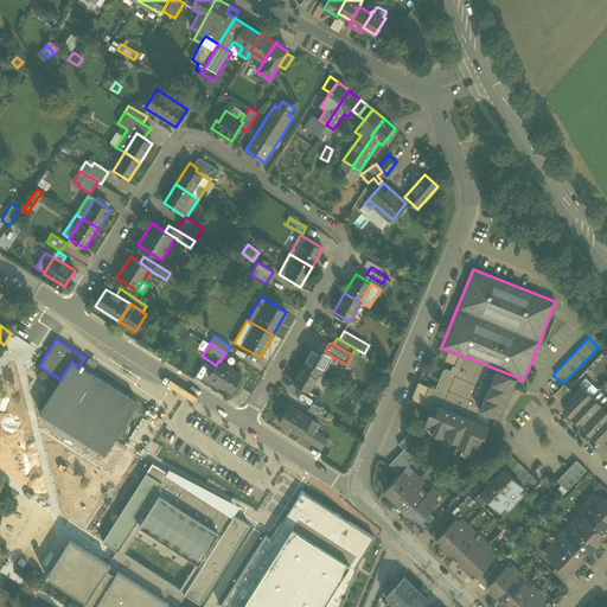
[(304,364),(320,374),(330,355),(325,351),(314,345),(304,364)]
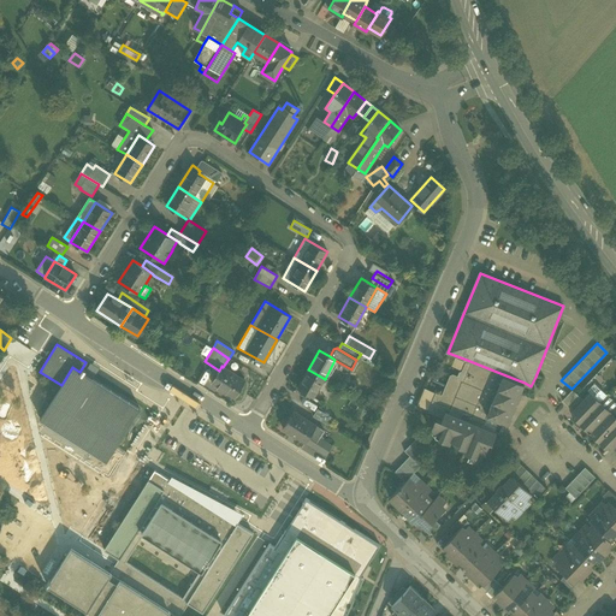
[(498,388),(503,374),(467,360),(463,368),(465,373),(462,377),(454,373),(451,374),(449,378),(451,380),(444,396),(437,392),(430,410),(444,416),(448,409),(473,420),(483,424),(487,413),(493,400),(498,388)]
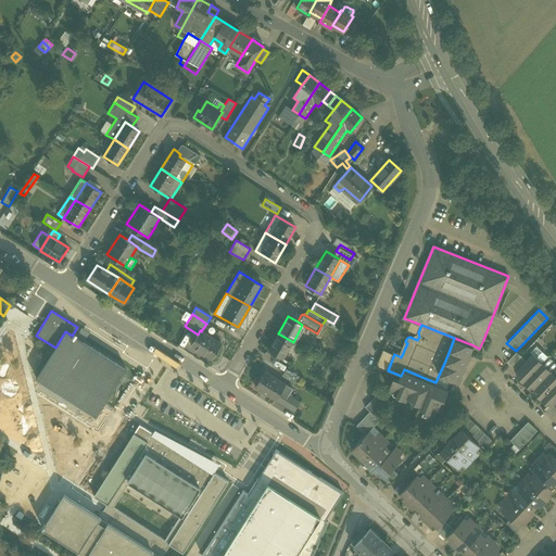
[(89,332),(81,327),(77,333),(75,337),(79,340),(84,342),(89,332)]
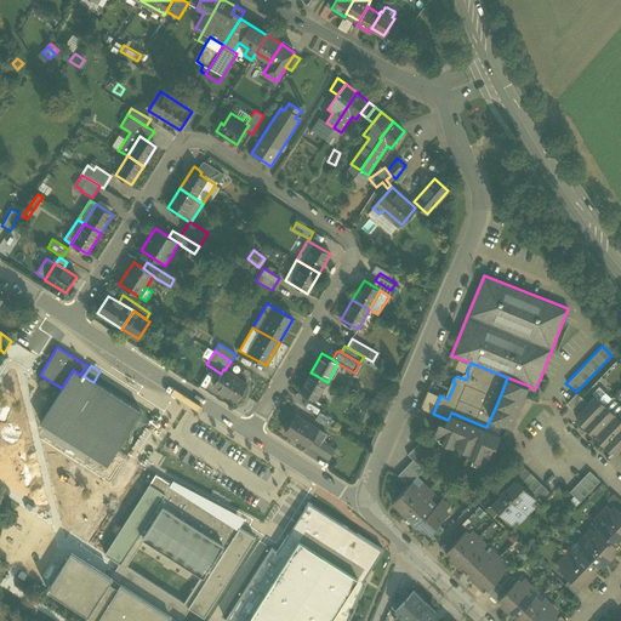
[(221,374),(212,387),(217,389),(237,402),(248,383),(224,370),(223,369),(221,374)]
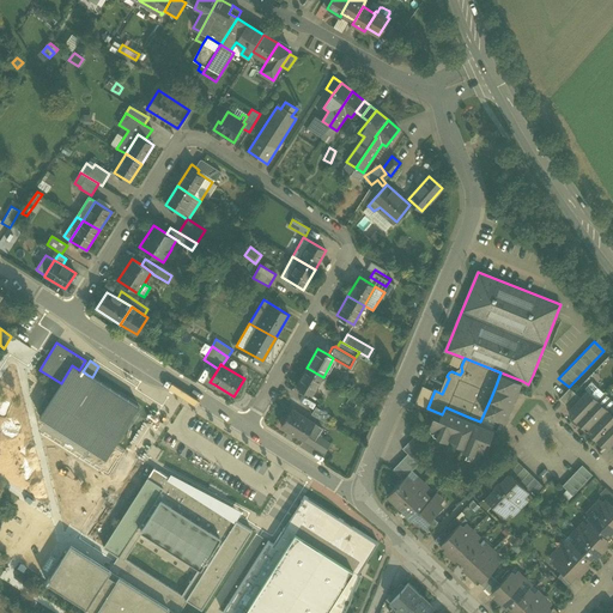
[(85,368),(82,366),(79,370),(72,365),(61,383),(40,418),(105,460),(137,412),(139,407),(92,377),(87,375),(83,371),(85,368)]
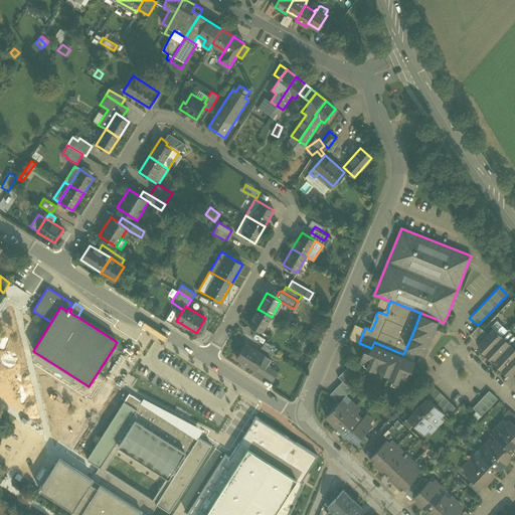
[(272,317),(258,309),(248,325),(262,332),(272,317)]
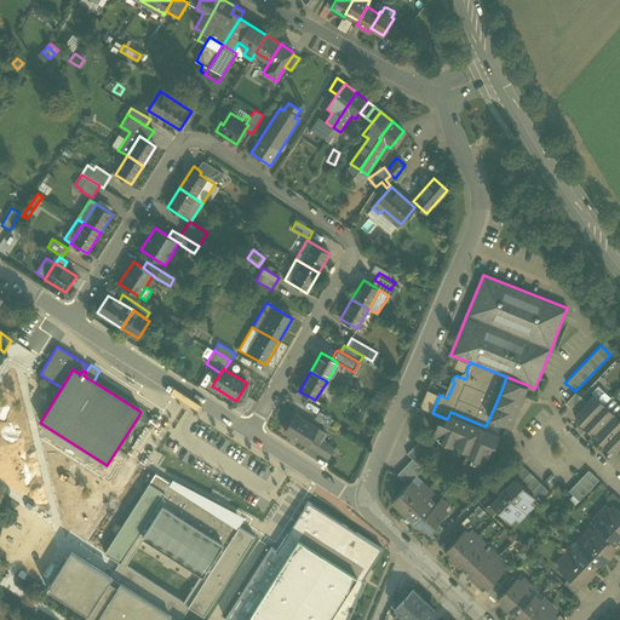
[(528,385),(506,377),(501,390),(523,399),(528,385)]
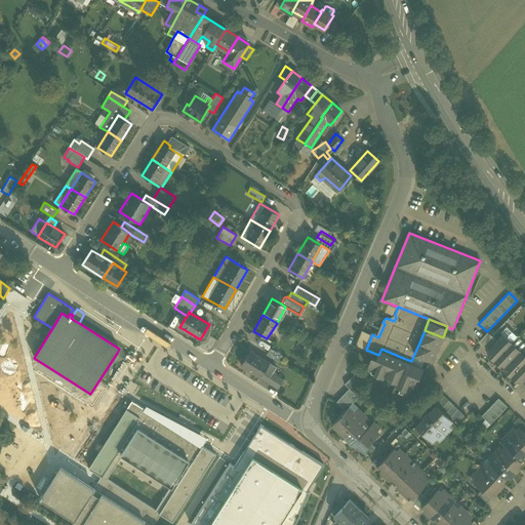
[(443,337),(425,330),(420,340),(438,349),(443,337)]
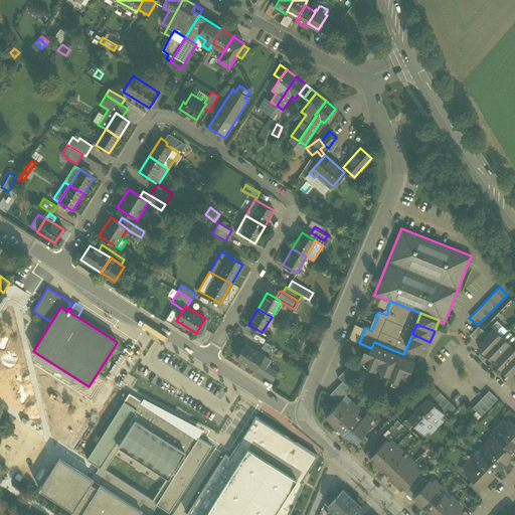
[(474,339),(483,330),(479,326),(470,335),(474,339)]
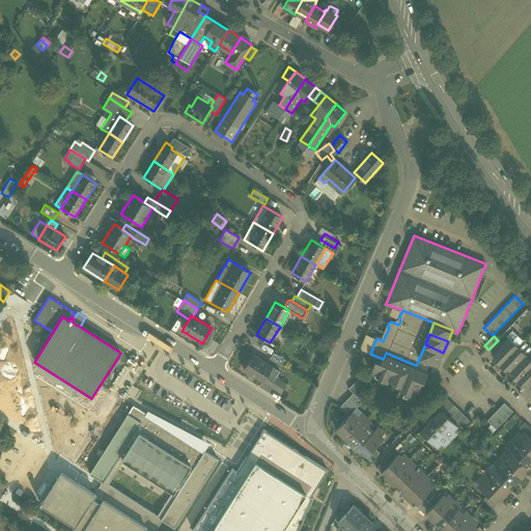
[(499,365),(518,346),(508,338),(502,344),(494,354),(493,355),(498,360),(496,362),(499,365)]
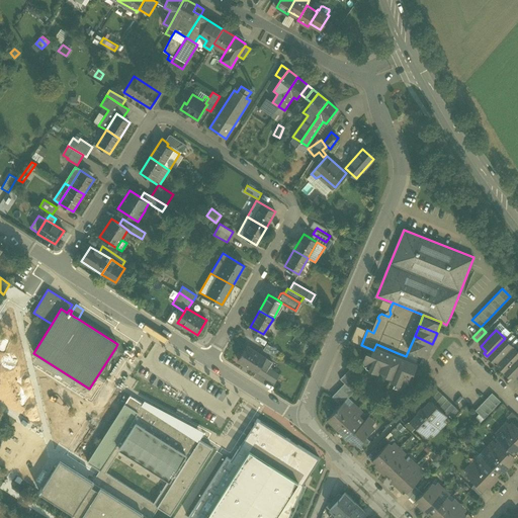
[(482,345),(490,336),(486,332),(477,341),(482,345)]
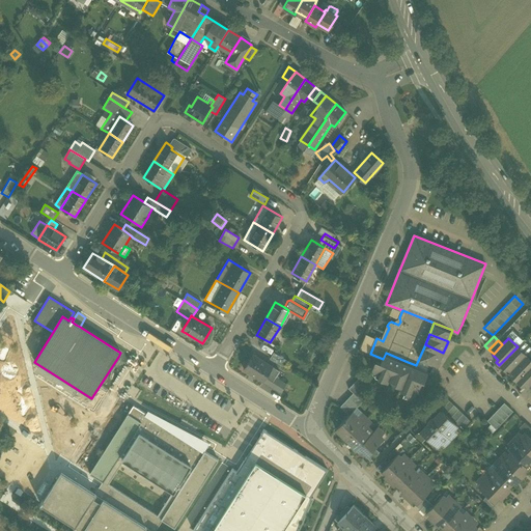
[(443,353),(425,344),(420,356),(439,363),(443,353)]
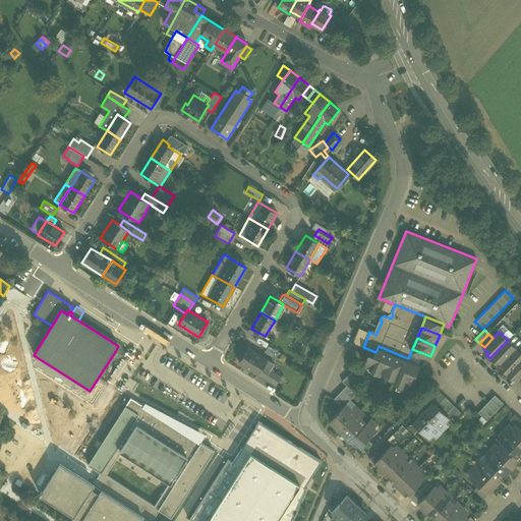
[(501,363),(516,348),(508,340),(489,358),(493,361),(495,358),(501,363)]
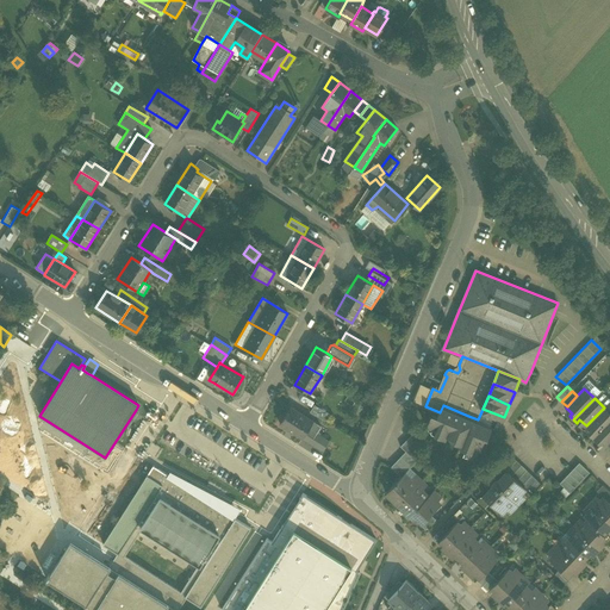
[(313,405),(310,412),(325,421),(329,414),(313,405)]
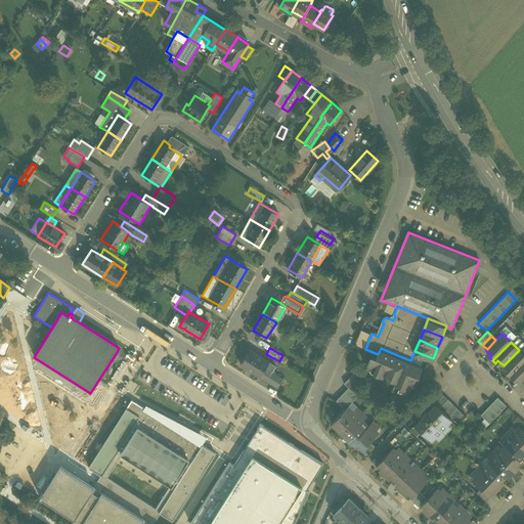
[(389,379),(393,380),(402,357),(381,348),(378,354),(377,357),(373,355),(370,359),(368,358),(365,366),(375,370),(373,374),(383,377),(384,374),(390,377),(389,379)]
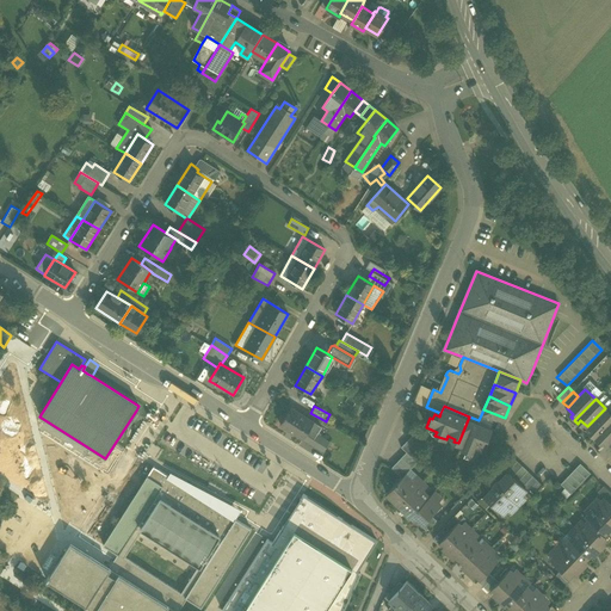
[(303,439),(309,429),(314,421),(291,407),(279,425),(291,432),(303,439)]
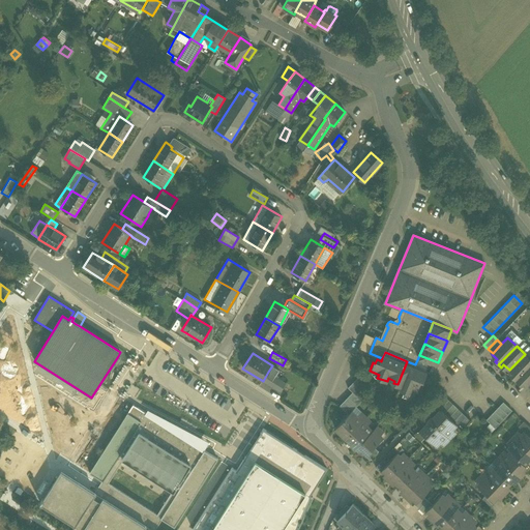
[(516,380),(529,364),(529,358),(525,354),(509,370),(514,375),(512,378),(516,380)]
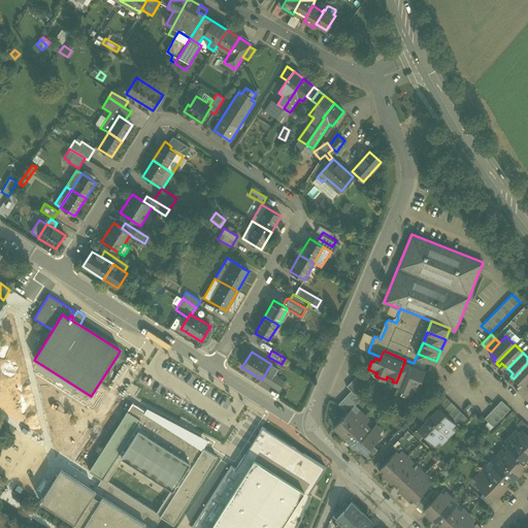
[(414,363),(405,360),(396,383),(399,385),(398,387),(403,389),(401,394),(413,399),(416,390),(421,392),(426,378),(423,377),(426,368),(414,363)]
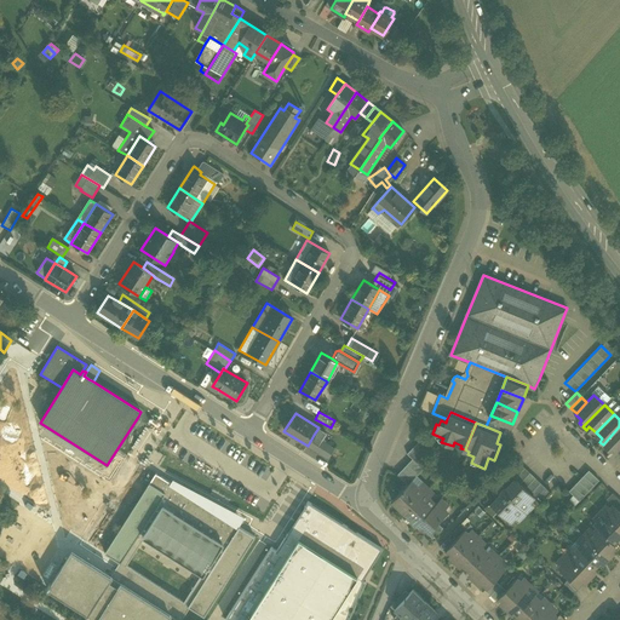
[(619,447),(619,426),(603,445),(607,448),(609,446),(615,452),(616,452),(619,447)]
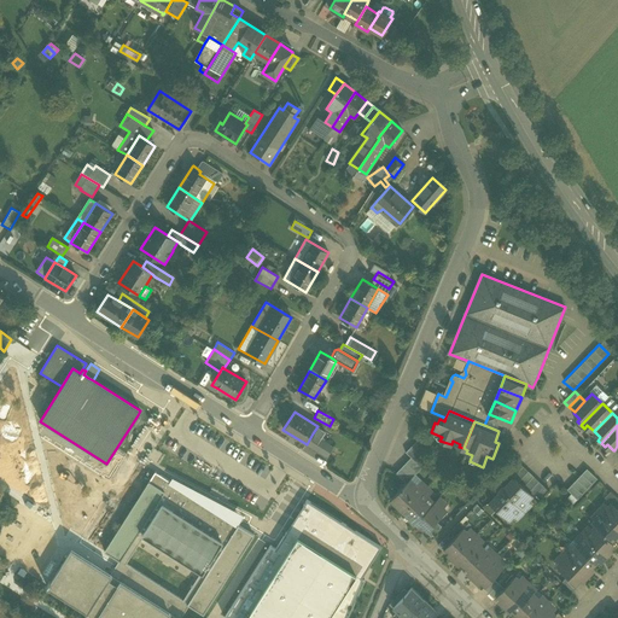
[(318,426),(313,433),(321,439),(326,431),(318,426)]
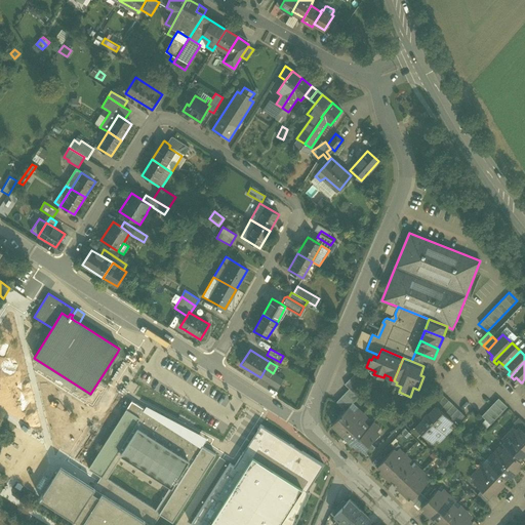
[(266,368),(260,377),(278,389),(283,379),(273,373),(266,368)]
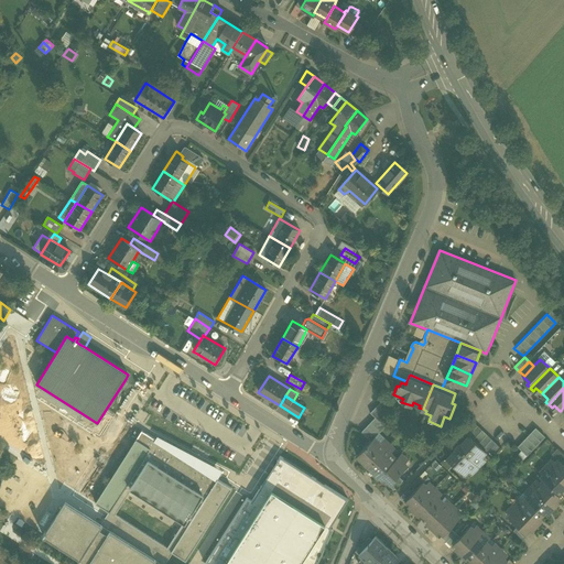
[(379,403),(389,412),(393,408),(383,399),(379,403)]
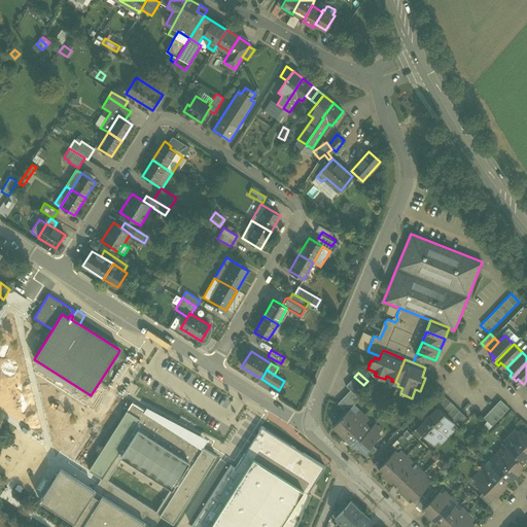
[(350,381),(359,390),(363,385),(354,377),(350,381)]
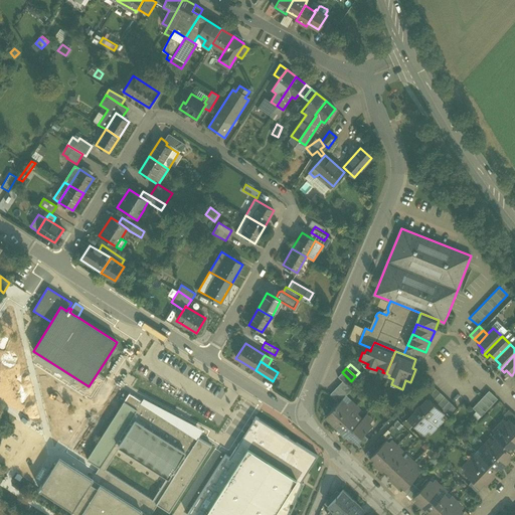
[(342,381),(346,385),(351,381),(342,372),(338,377),(342,381)]
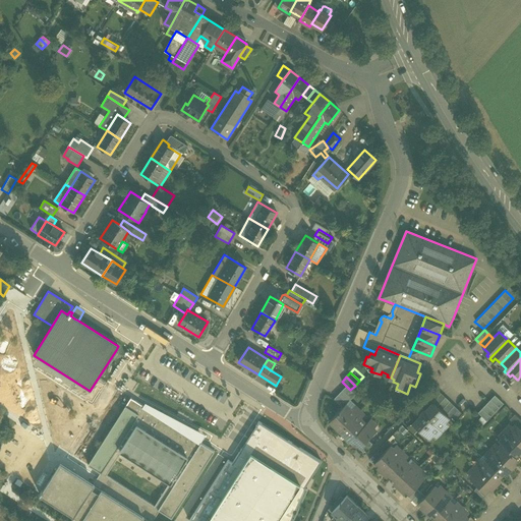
[(350,390),(346,386),(342,390),(351,399),(355,394),(350,390)]
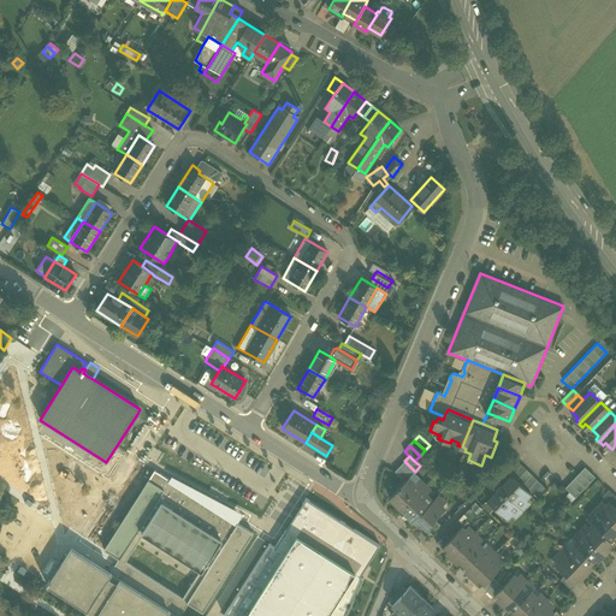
[(511,475),(521,465),(516,460),(505,471),(511,475)]
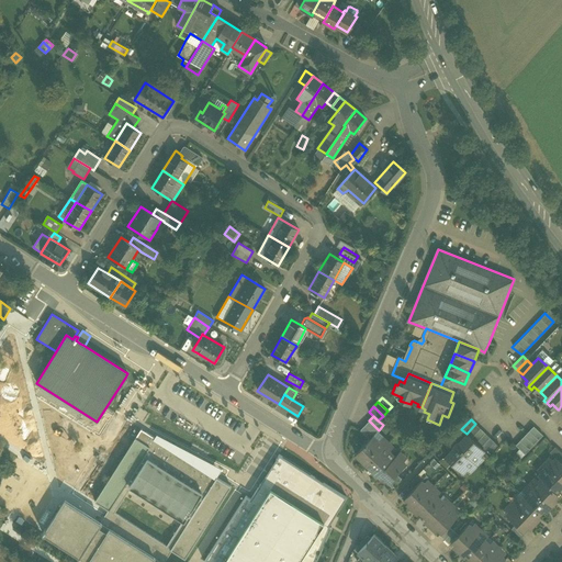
[(379,430),(369,420),(364,425),(374,435),(378,431),(379,430)]
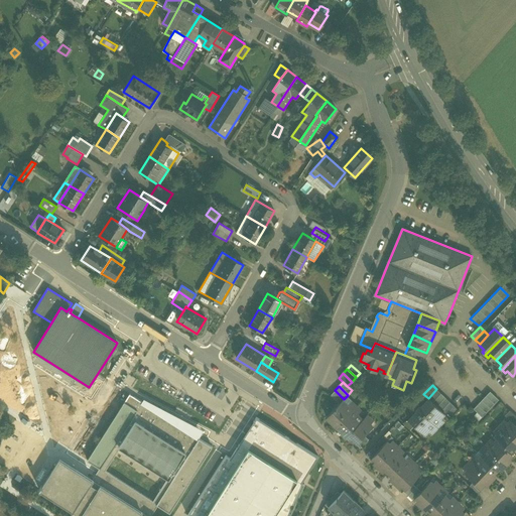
[(432,402),(440,393),(436,389),(428,398),(432,402)]
